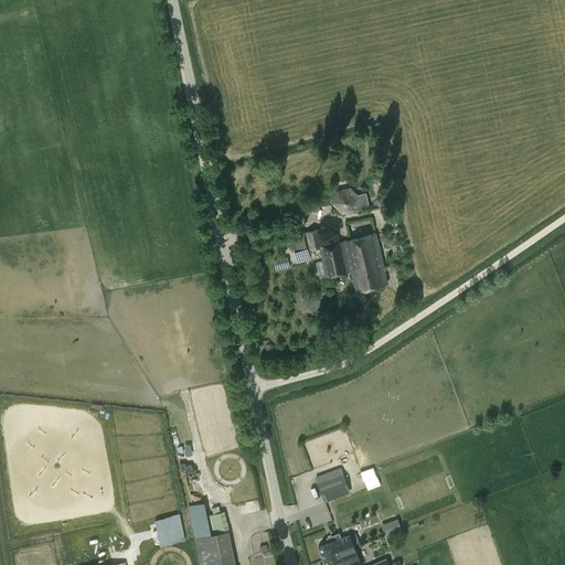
[(355,211),(370,208),(366,193),(358,194),(351,188),(337,190),(332,203),(342,214),(355,211)]
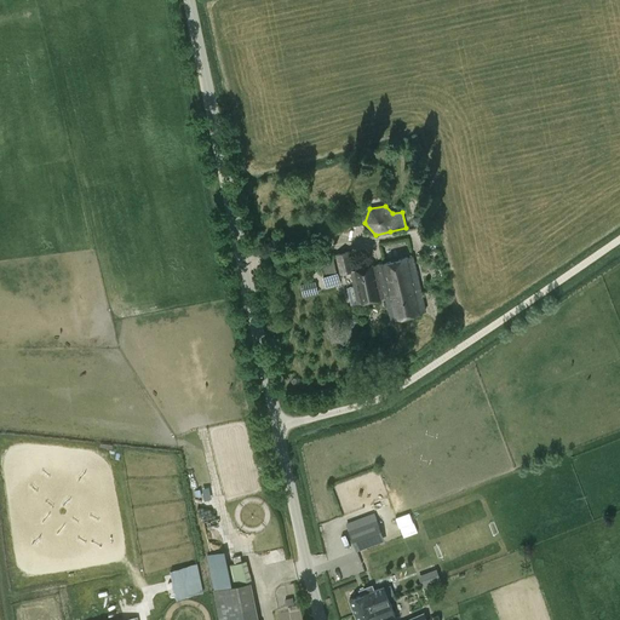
[(340,273),(350,270),(352,270),(349,252),(337,254),(337,256),(340,273)]
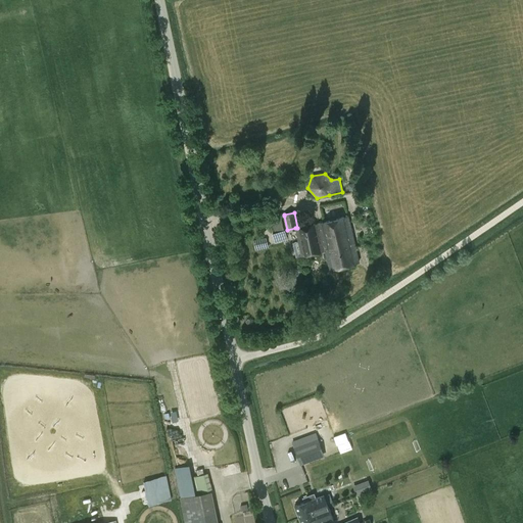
[(348,216),(297,228),(295,228),(298,241),(292,242),(296,257),(325,251),(329,269),(359,263),(348,216)]
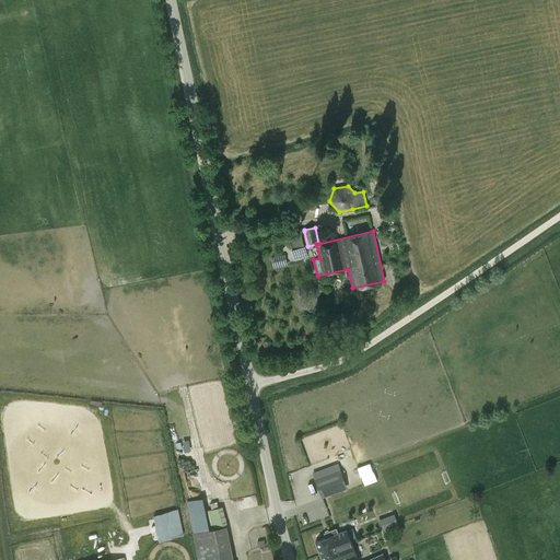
[(294,258),(307,256),(302,233),(289,235),(294,258)]
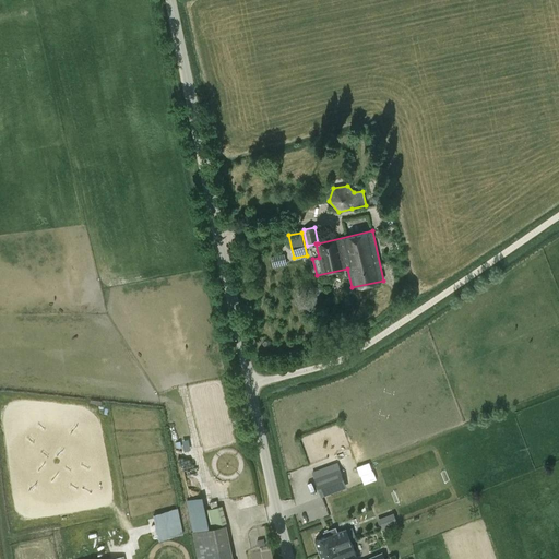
[(284,254),(271,257),(273,266),(286,264),(284,254)]
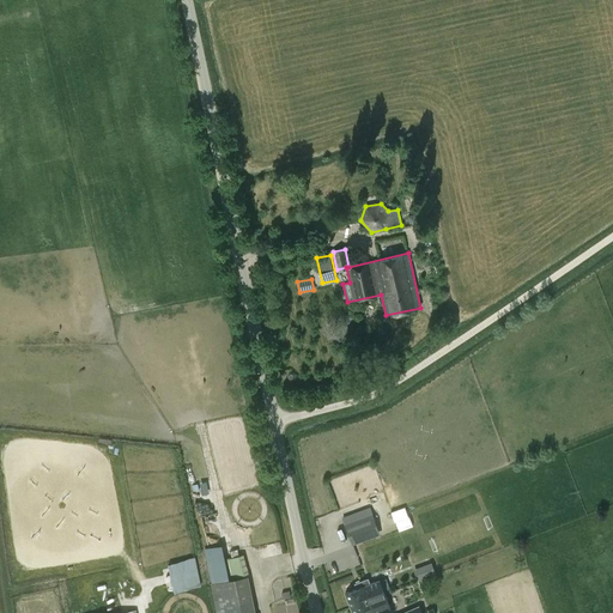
[(370,499),(372,504),(386,497),(383,493),(370,499)]
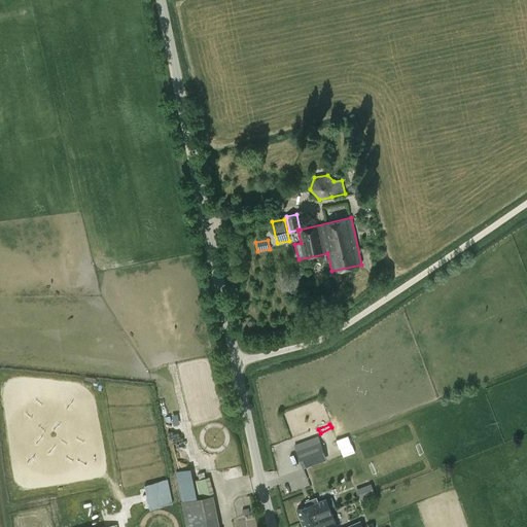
[(325,456),(320,443),(297,451),(303,465),(325,456)]
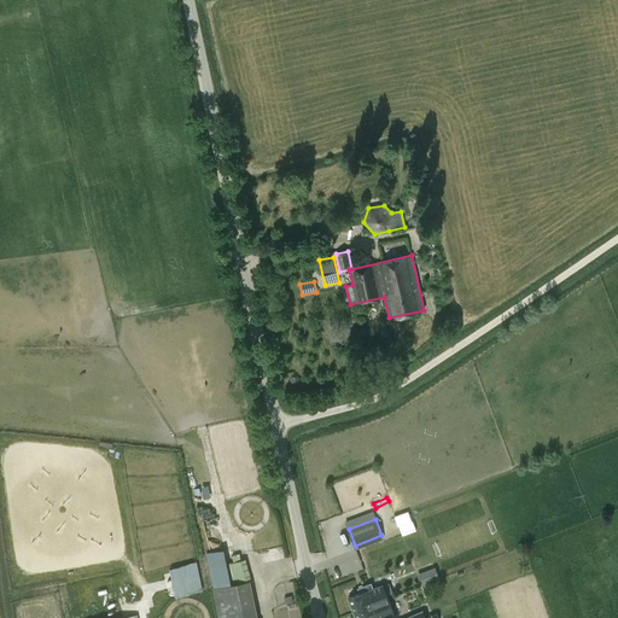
[(245,557),(231,560),(235,583),(250,581),(245,557)]
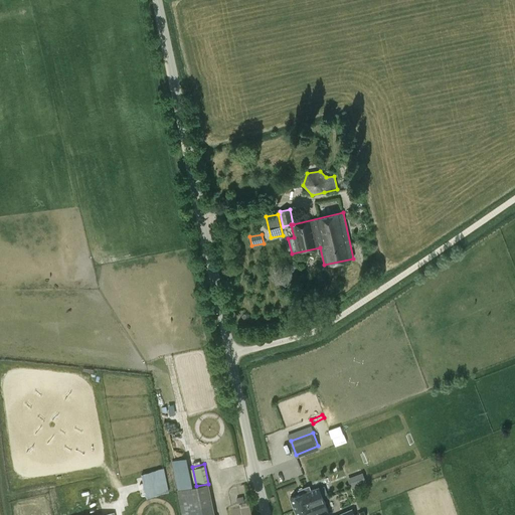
[(164,470),(142,475),(147,498),(169,493),(164,470)]
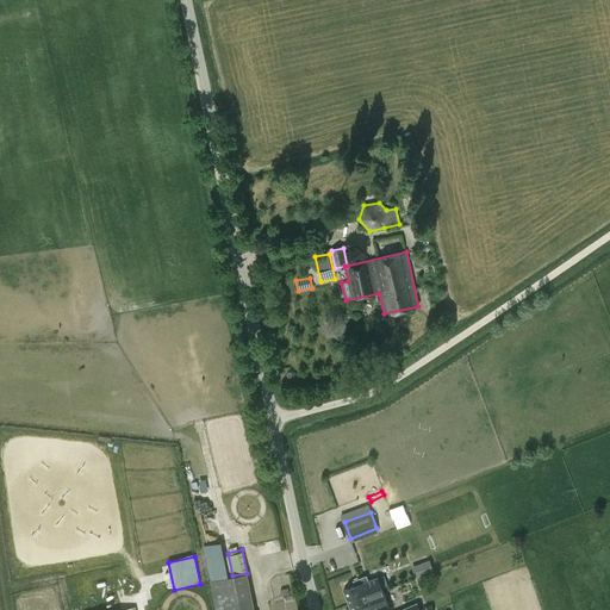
[(429,560),(411,567),(416,578),(434,572),(429,560)]
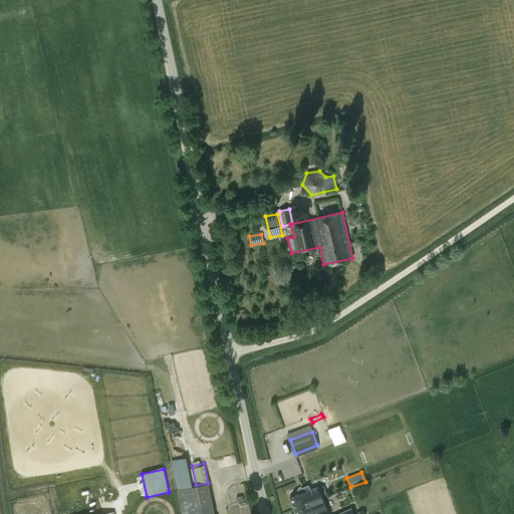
[(188,487),(177,489),(181,513),(214,513),(208,483),(196,485),(188,487)]
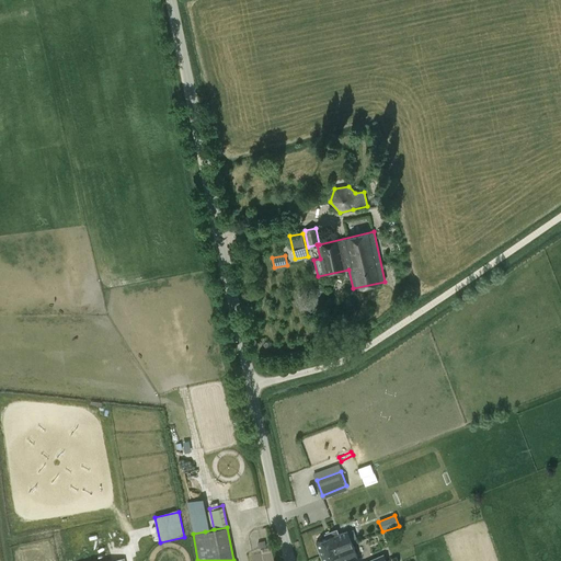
[(352,544),(347,531),(336,535),(334,529),(324,534),(325,538),(316,542),(321,556),(352,544)]
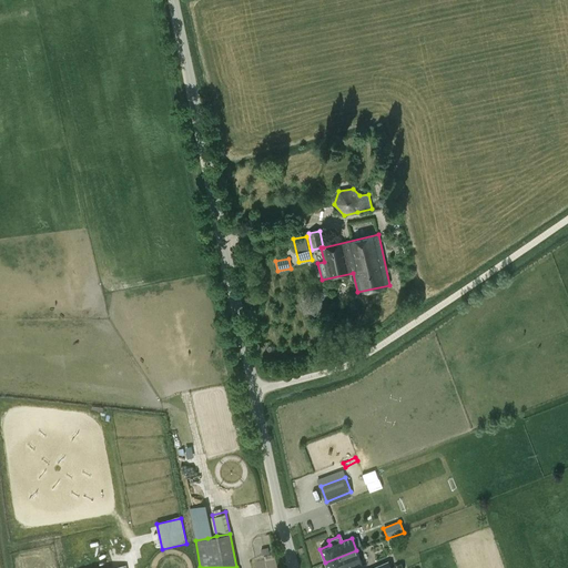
[(325,563),(326,567),(352,567),(362,563),(356,550),(325,563)]
